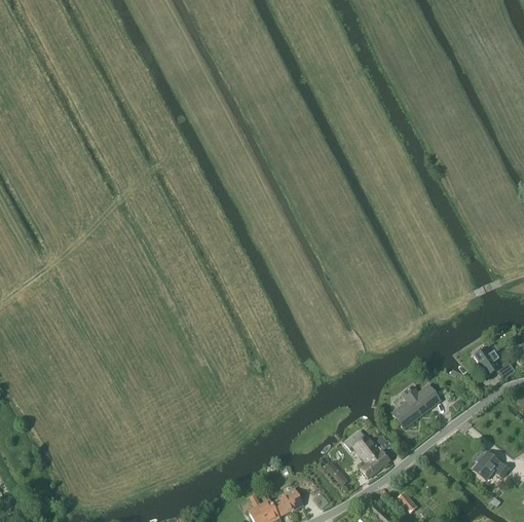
[(494,350),(492,351),(488,345),(475,355),(488,375),(497,369),(503,378),(515,370),(509,361),(501,366),(498,360),(499,359),(494,350)]
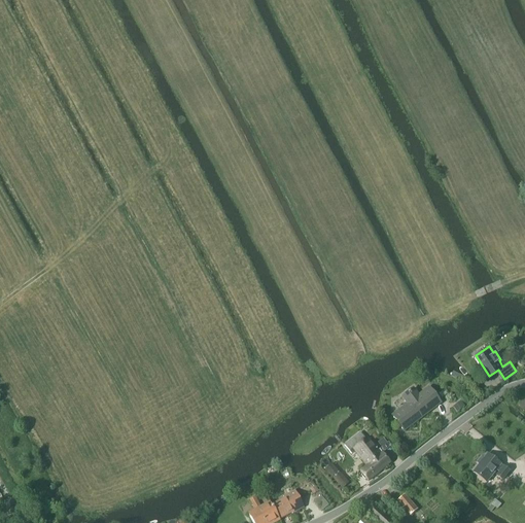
[(405,427),(442,399),(430,385),(420,393),(414,386),(405,393),(410,401),(394,413),(405,427)]
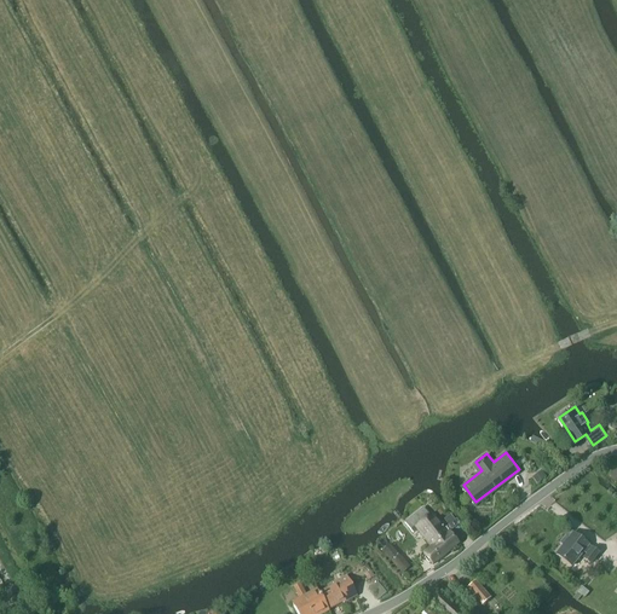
[(432,544),(450,529),(434,510),(431,513),(425,504),(414,514),(407,519),(415,529),(419,526),(432,544)]
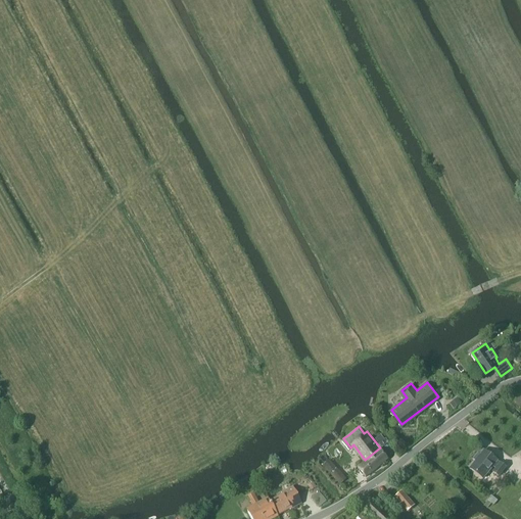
[(383,431),(377,436),(380,441),(383,444),(389,439),(383,431)]
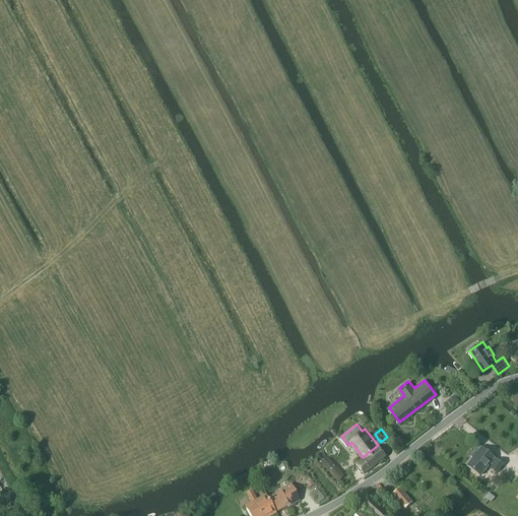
[(378,445),(363,457),(357,462),(365,471),(387,454),(379,444),(378,445)]
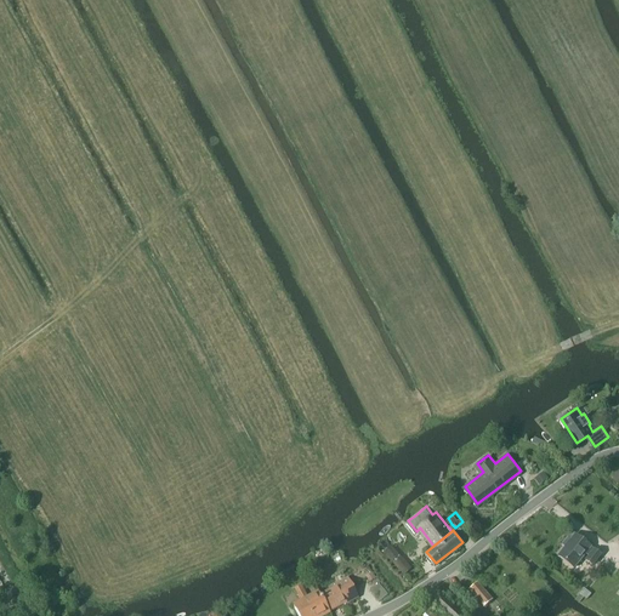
[(595,562),(603,552),(577,531),(560,553),(575,565),(588,549),(591,553),(588,557),(595,562)]
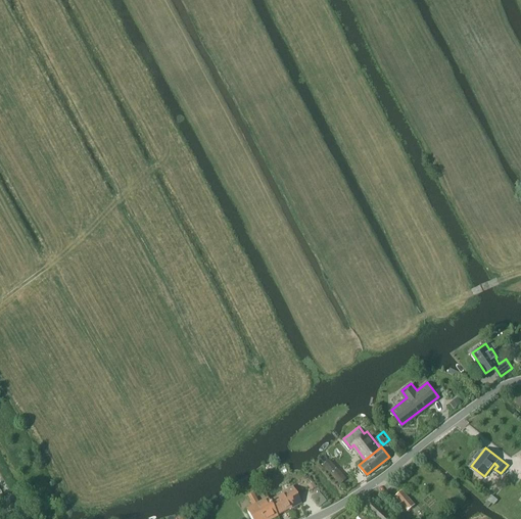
[(331,470),(337,464),(331,457),(325,462),(331,470)]
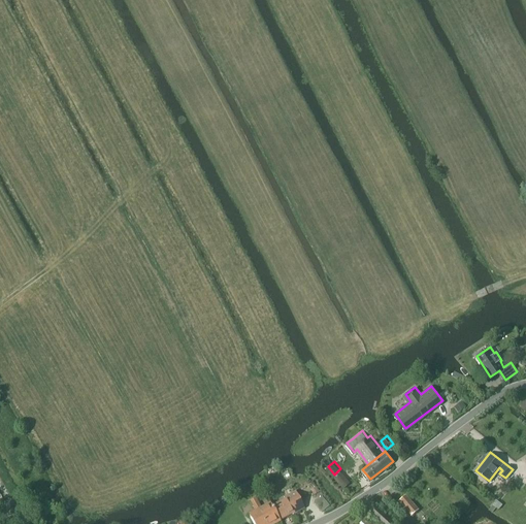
[(344,486),(351,481),(342,470),(336,477),(344,486)]
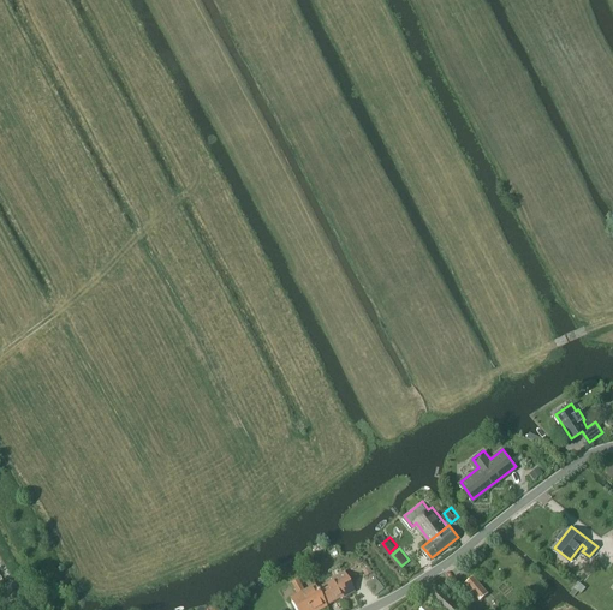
[(319,586),(327,603),(343,594),(343,596),(356,588),(346,569),(333,576),(333,578),(319,586)]
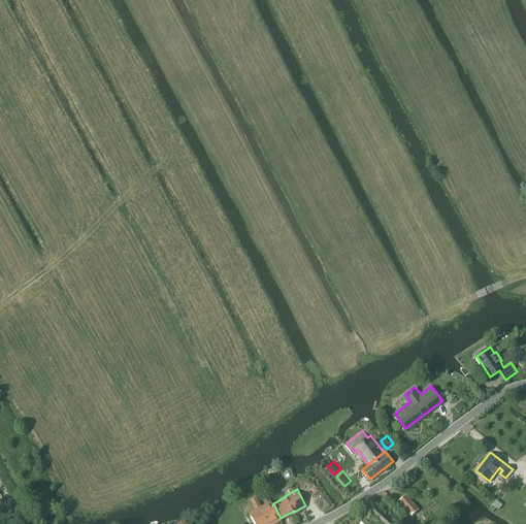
[(407,493),(400,499),(413,513),(419,508),(407,493)]
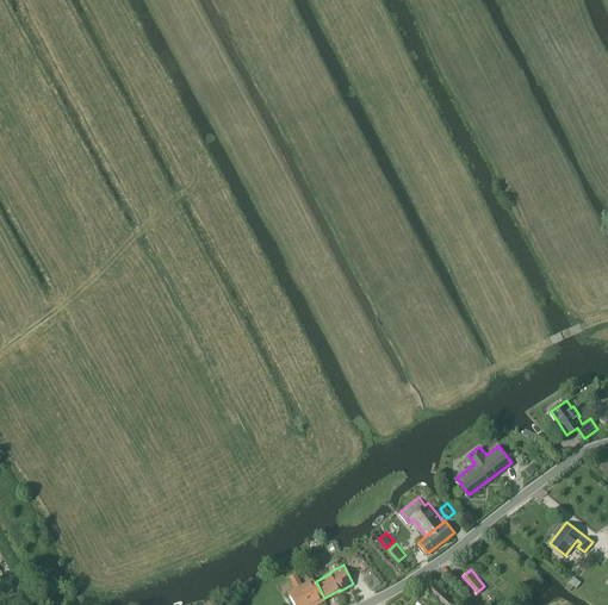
[(324,598),(316,581),(314,578),(304,582),(298,572),(291,575),(297,586),(289,591),(296,604),(314,604),(326,599),(324,598)]
